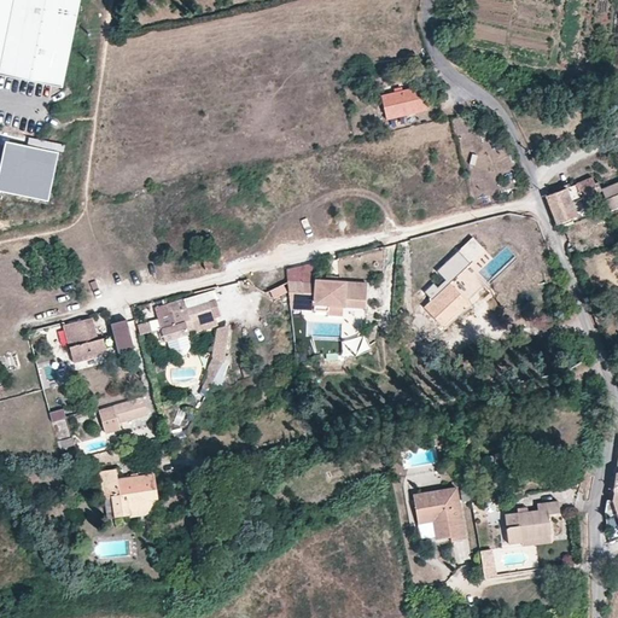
[(0,0),(0,74),(0,75),(54,85),(65,86),(81,0),(0,0)]
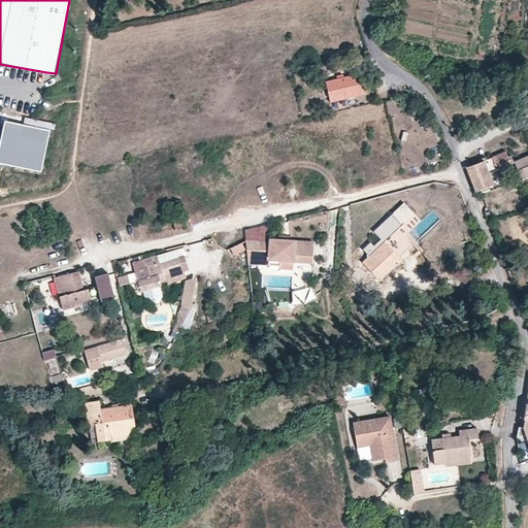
[(427,57),(423,62),(430,67),(433,62),(427,57)]
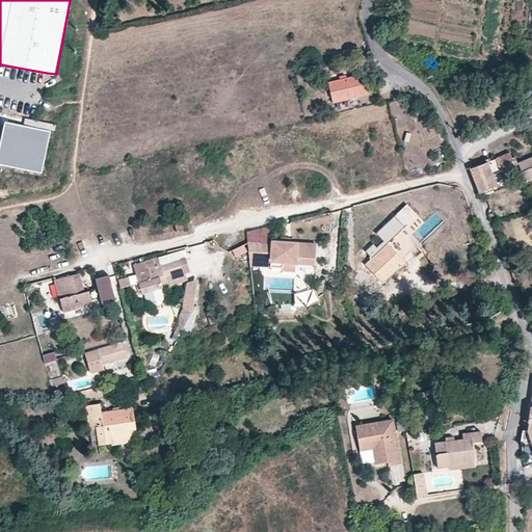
[(365,80),(363,73),(327,81),(333,102),(367,94),(365,80)]
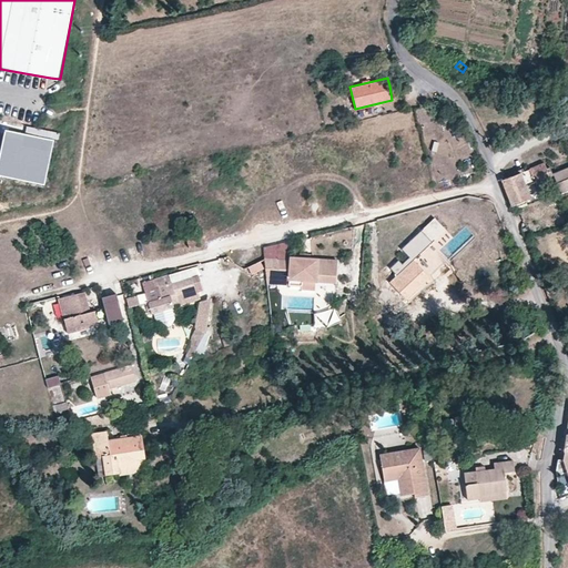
[(54,143),(6,132),(0,155),(0,178),(44,188),(54,143)]
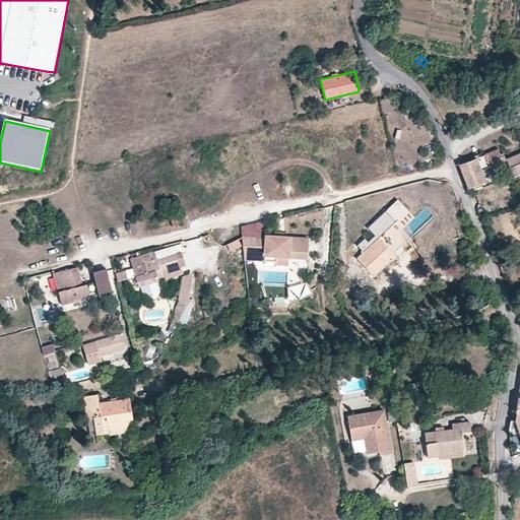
[(459,164),(469,188),(485,182),(480,170),(507,159),(506,157),(501,145),(499,146),(499,147),(479,155),(459,164)]
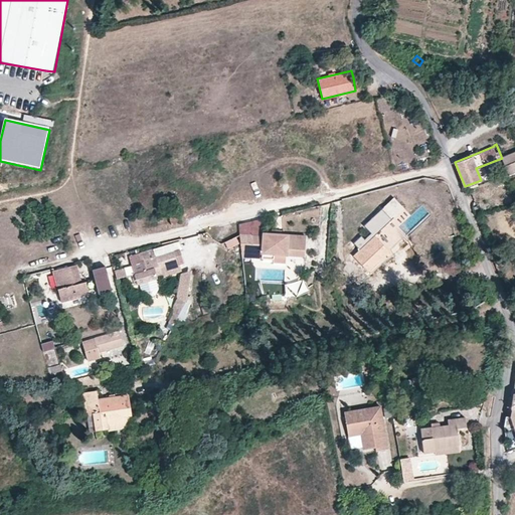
[(514,150),(501,156),(502,158),(508,173),(514,169),(514,150)]
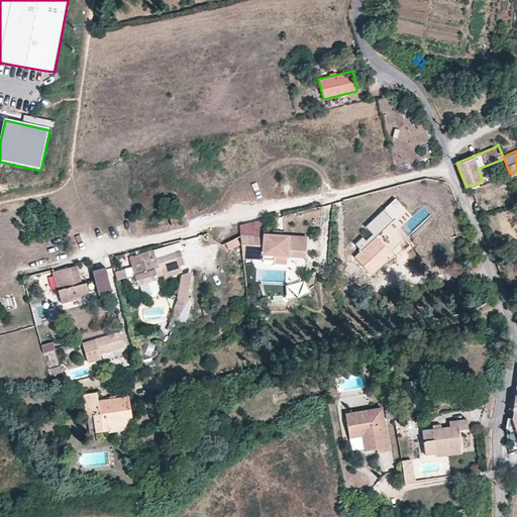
[(395,196),(383,207),(395,219),(406,208),(395,196)]
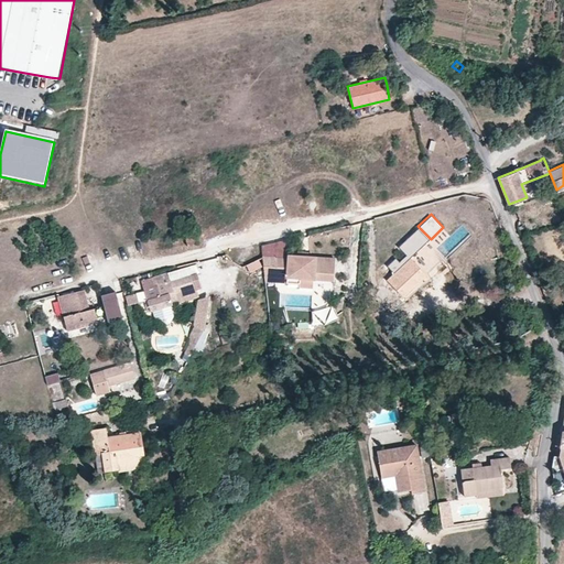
[(464,224),(440,248),(451,259),(476,236),(464,224)]
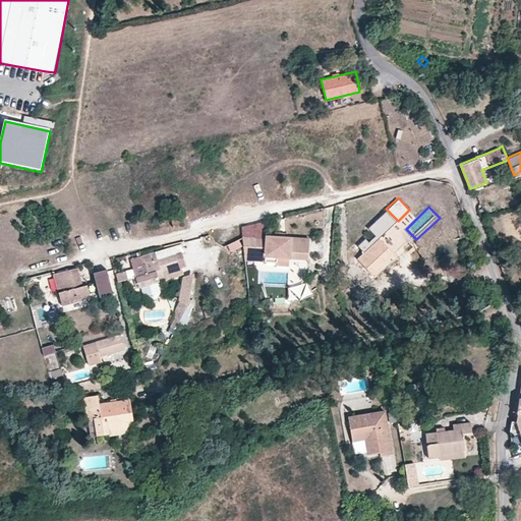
[(363,250),(379,237),(380,238),(398,221),(386,209),(368,226),(377,234),(370,240),(366,237),(358,245),(363,250)]
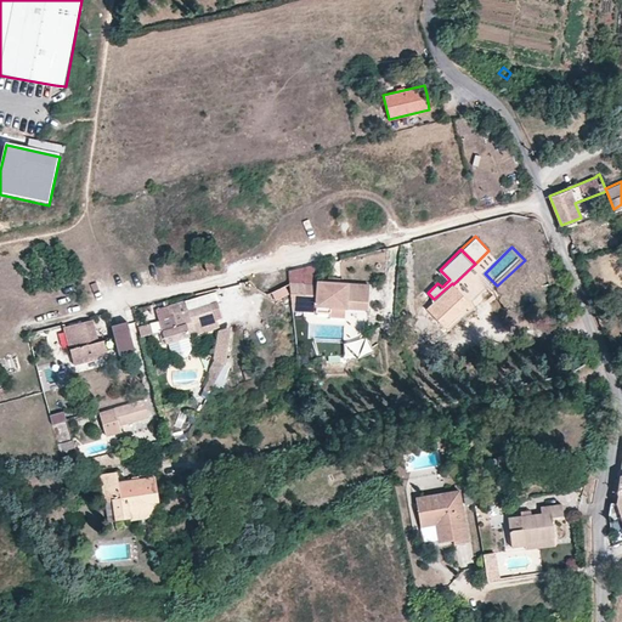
[(366,307),(368,284),(315,281),(315,284),(289,282),(290,286),(292,303),(314,304),(314,310),(329,311),(329,305),(344,306),(366,307)]
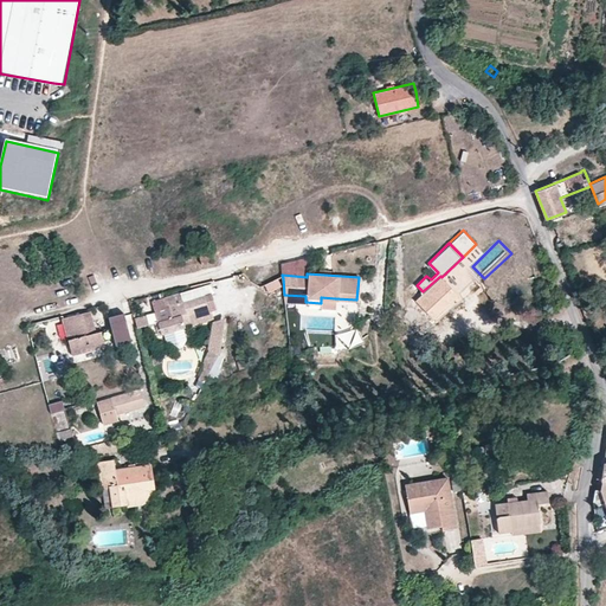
[(447,308),(459,296),(442,277),(440,276),(423,291),(416,300),(434,320),(447,308)]
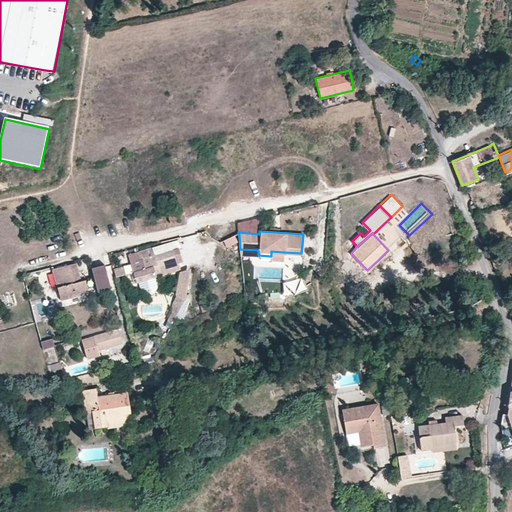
[(232,235),(222,241),(225,248),(236,242),(232,235)]
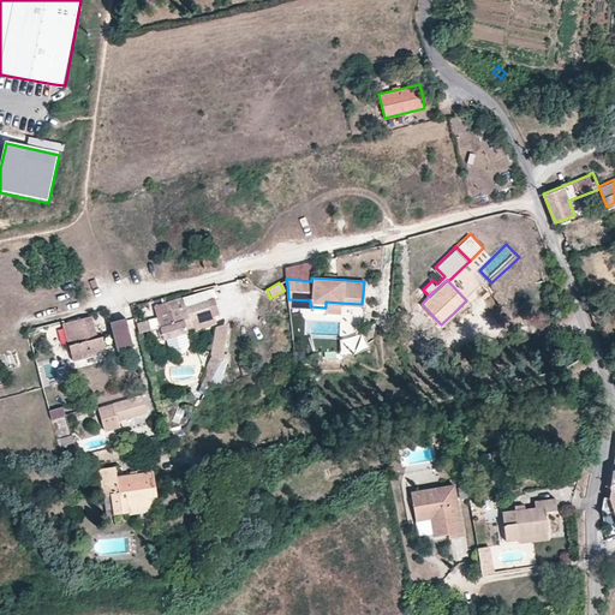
[(215,324),(209,299),(185,304),(183,294),(153,303),(161,338),(215,324)]
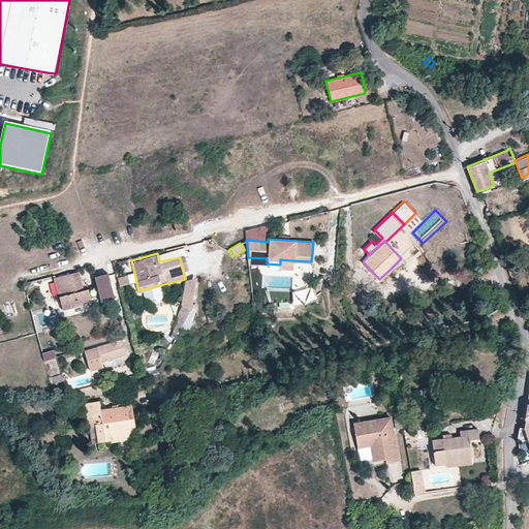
[(81,290),(76,272),(53,278),(62,310),(85,304),(90,298),(88,288),(81,290)]
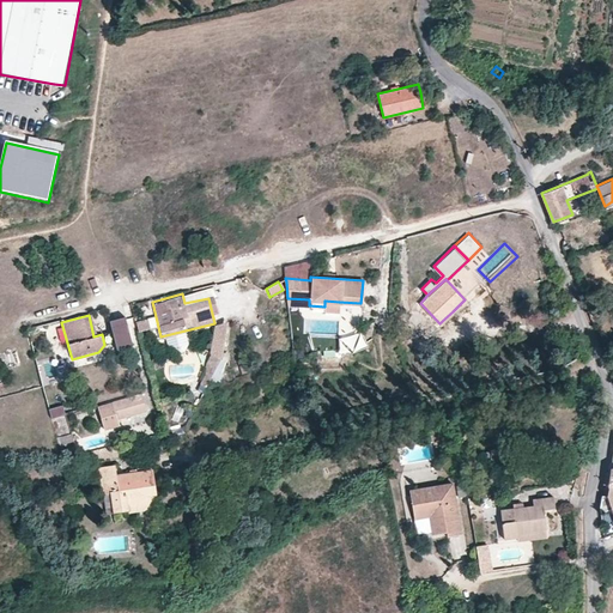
[(125,317),(111,321),(119,346),(131,343),(125,317)]
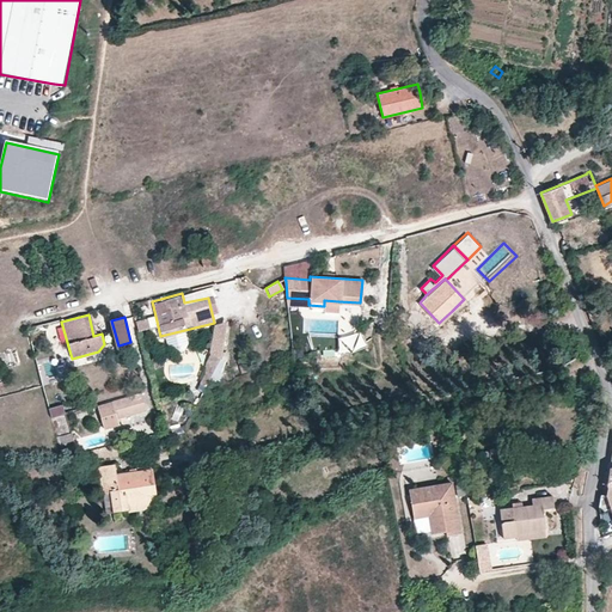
[(230,319),(214,323),(209,352),(213,353),(207,363),(207,373),(201,384),(208,387),(224,357),(230,319)]
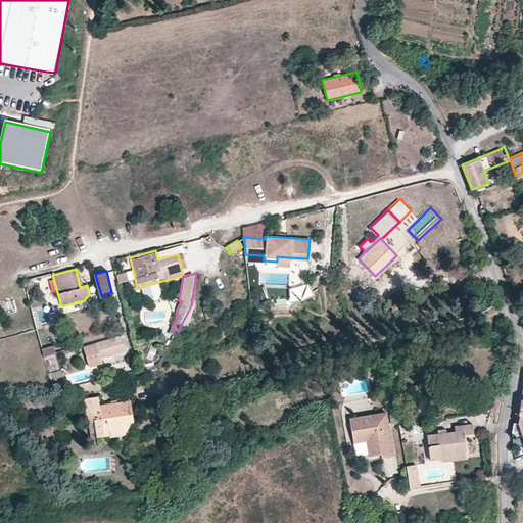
[(209,317),(206,305),(199,307),(203,320),(209,317)]
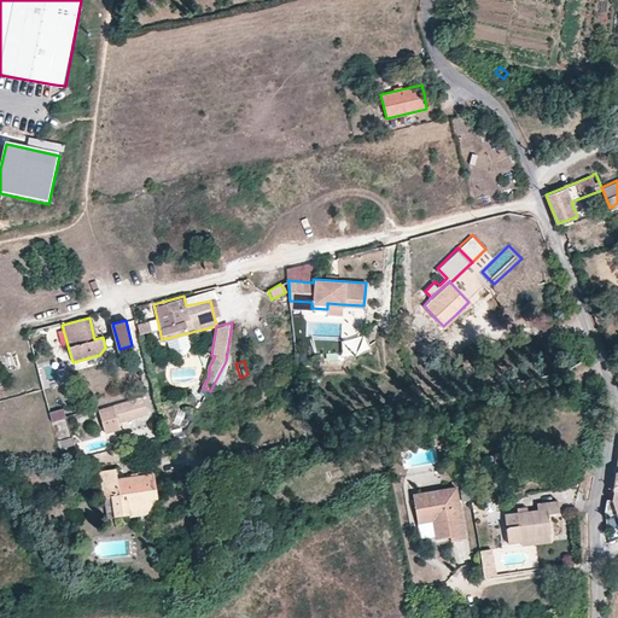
[(147,413),(143,397),(126,402),(99,410),(105,432),(121,427),(118,421),(134,417),(147,413)]
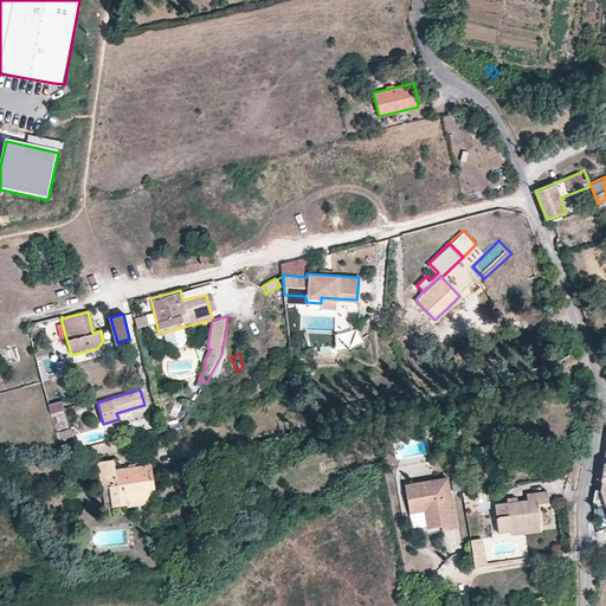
[(127,437),(109,442),(110,452),(129,449),(127,437)]
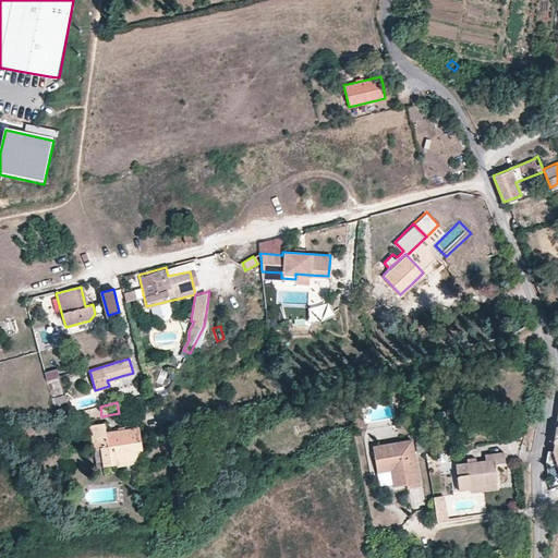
[(99,416),(97,408),(77,412),(80,421),(99,416)]
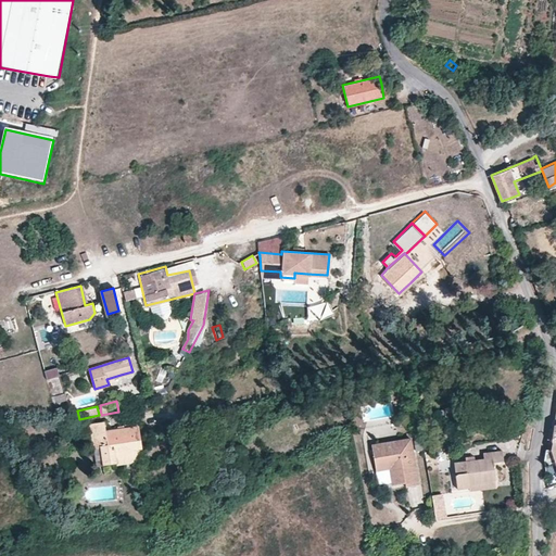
[(141,443),(139,427),(106,432),(104,421),(90,422),(93,446),(100,445),(103,464),(116,462),(116,456),(143,453),(141,443)]
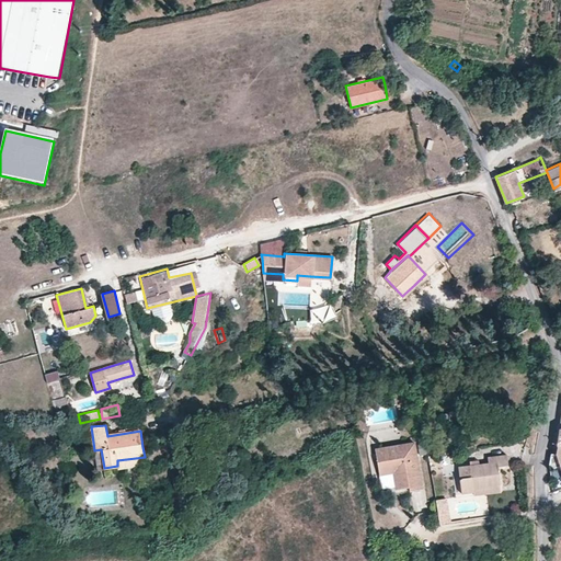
[(412,495),(413,501),(419,499),(425,497),(416,451),(377,459),(381,483),(395,481),(399,497),(412,495)]
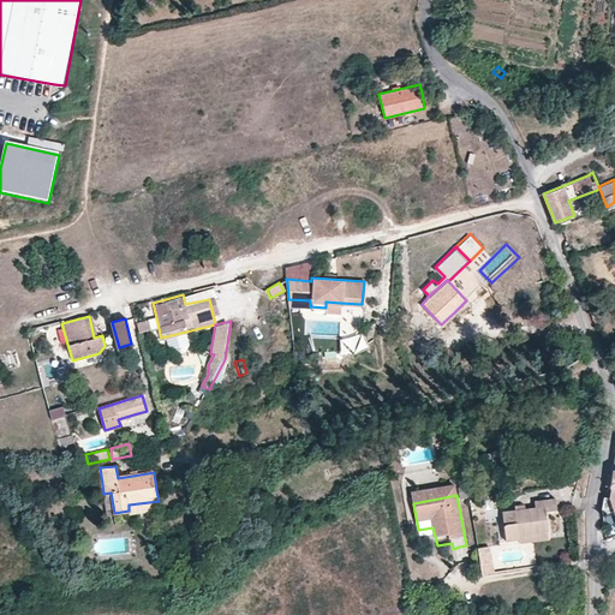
[(523,533),(549,530),(547,511),(557,509),(557,503),(556,496),(536,500),(536,506),(503,511),(508,541),(523,538),(523,533)]
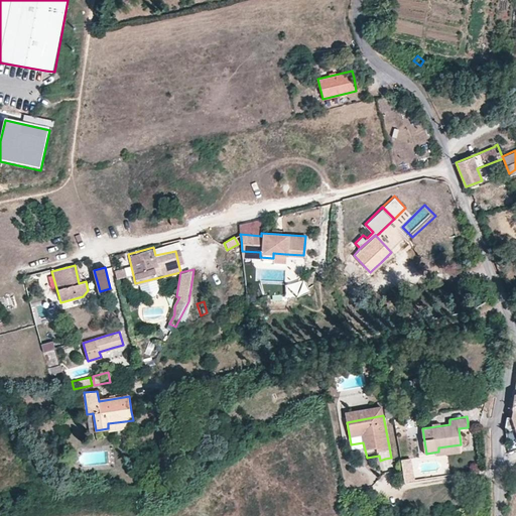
[(355,465),(380,461),(379,456),(367,458),(363,442),(351,444),(355,465)]
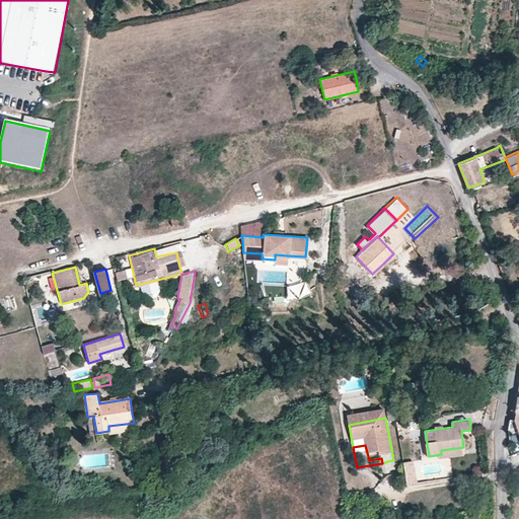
[(464,453),(463,447),(441,450),(441,454),(441,457),(464,453)]
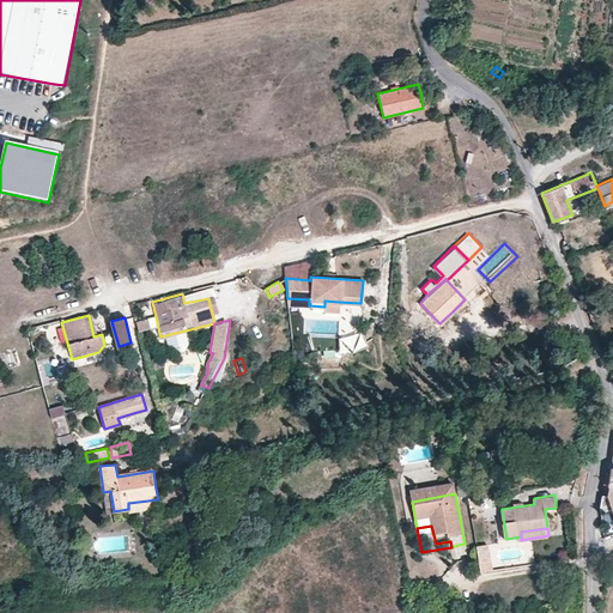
[(475,546),(480,572),(492,570),(487,544),(475,546)]
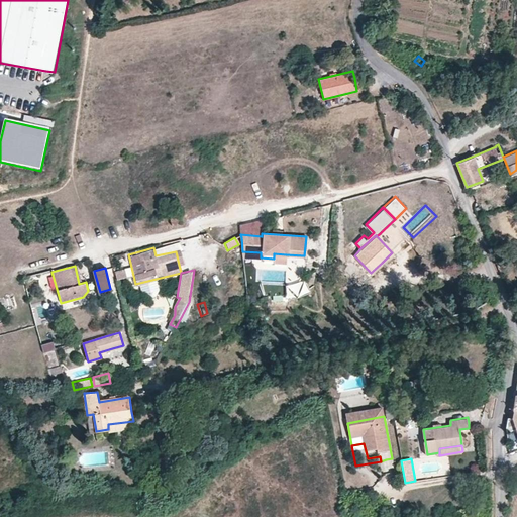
All buildings are outlined.
